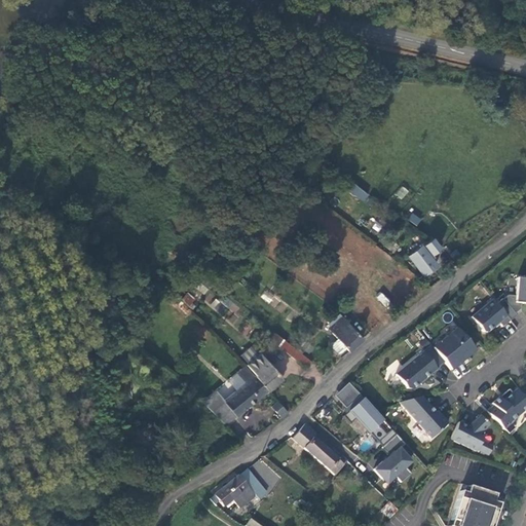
[(348,191),(364,201),(369,194),(352,184),(348,191)]
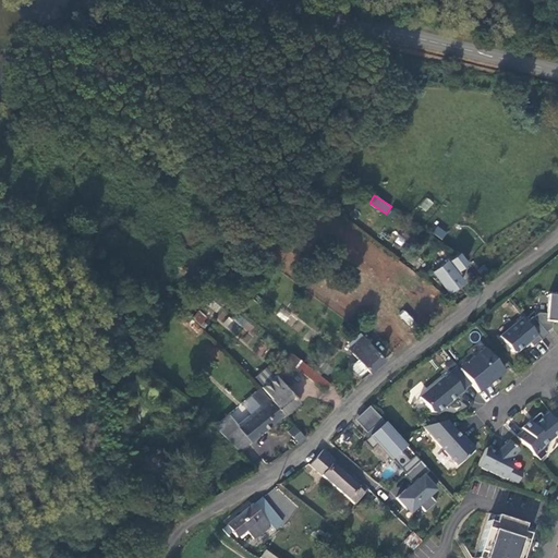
[(426,197),(419,207),(426,213),(434,203),(426,197)]
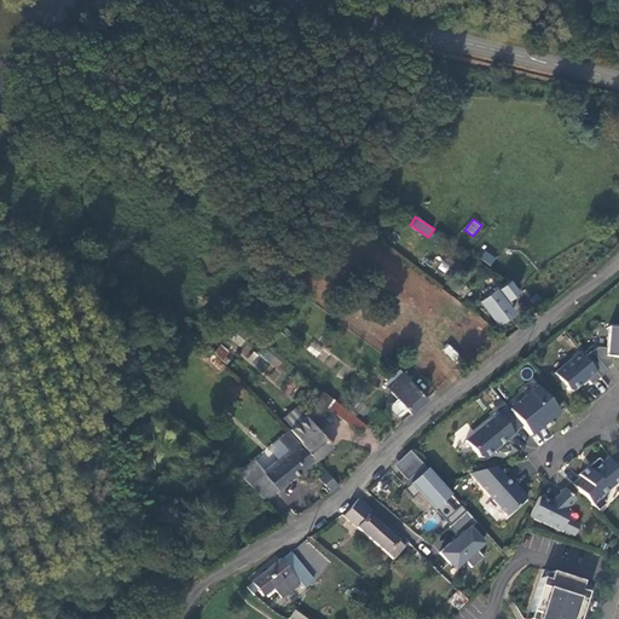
[(480,259),(491,266),(497,258),(485,250),(480,259)]
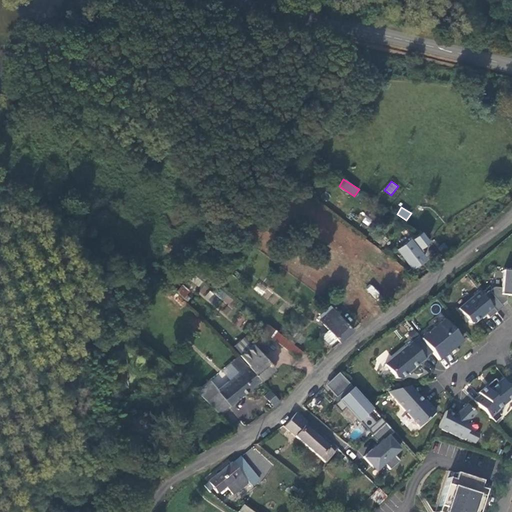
[(414,239),(422,250),(432,243),(424,232),(414,239)]
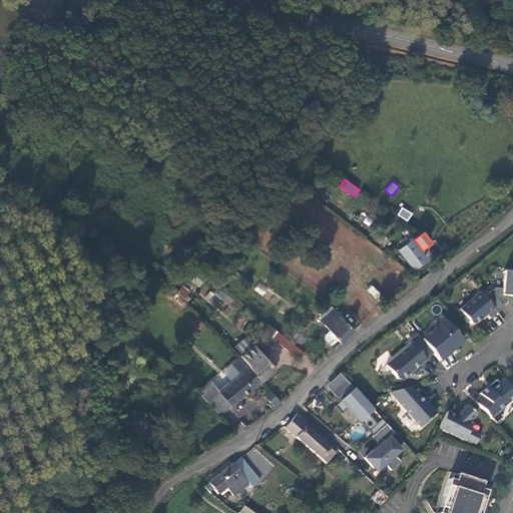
[(400,250),(414,270),(429,259),(420,247),(418,249),(412,241),(400,250)]
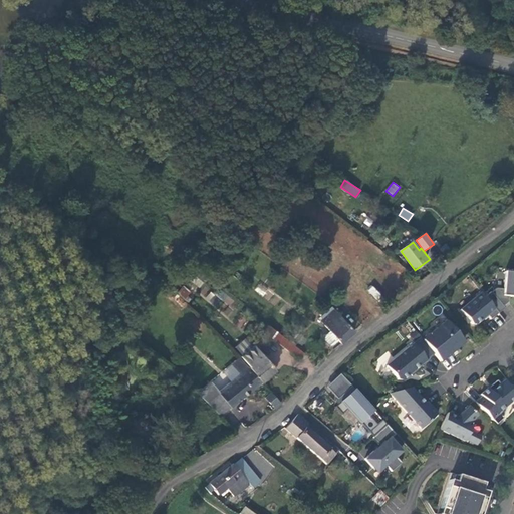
[(513,274),(505,274),(504,291),(496,291),(492,295),(491,294),(485,299),(499,315),(505,311),(503,308),(509,304),(509,299),(513,298),(513,274)]
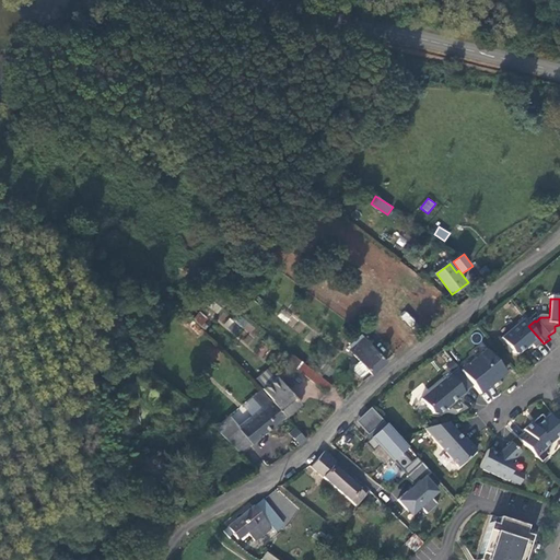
[(535,351),(543,343),(528,326),(524,322),(501,340),(514,357),(518,357),(531,347),(535,351)]
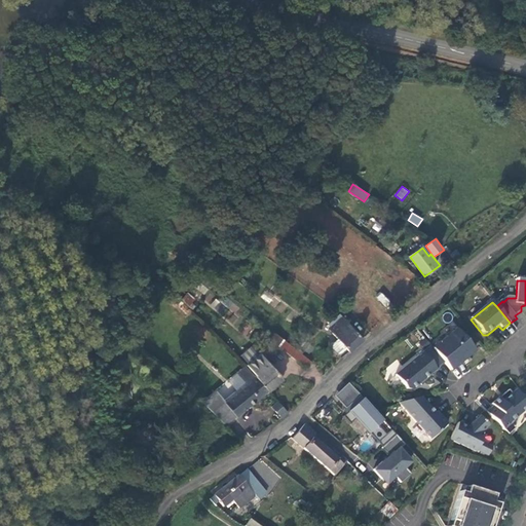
[(364,341),(343,320),(337,326),(330,332),(338,341),(333,347),(333,350),(339,357),(342,357),(347,350),(350,353),(364,341)]
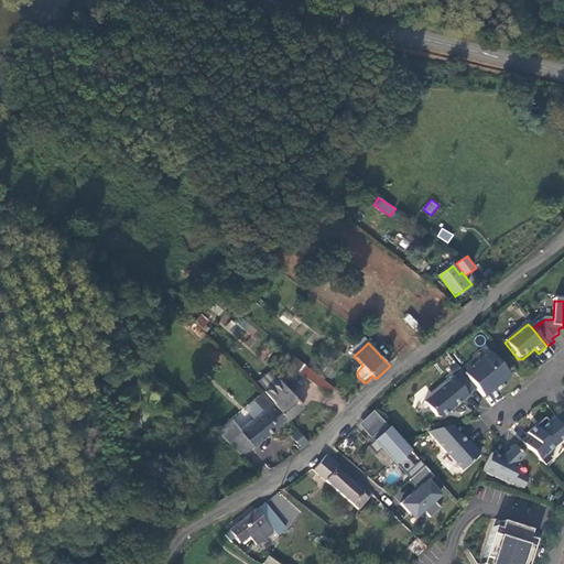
[(464,376),(484,399),(509,378),(489,355),(464,376)]
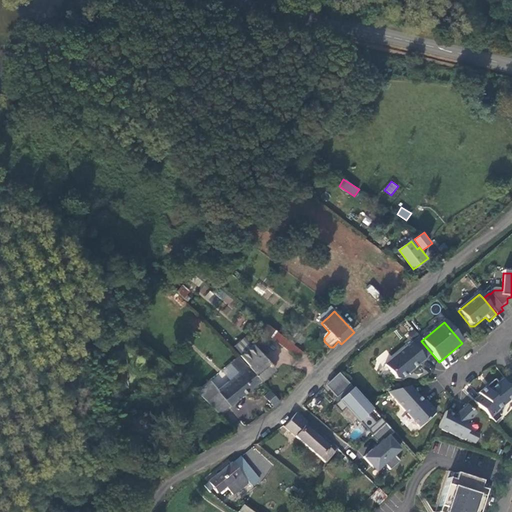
[(268,325),(263,331),(270,336),(298,359),(303,353),(275,331),(268,325)]
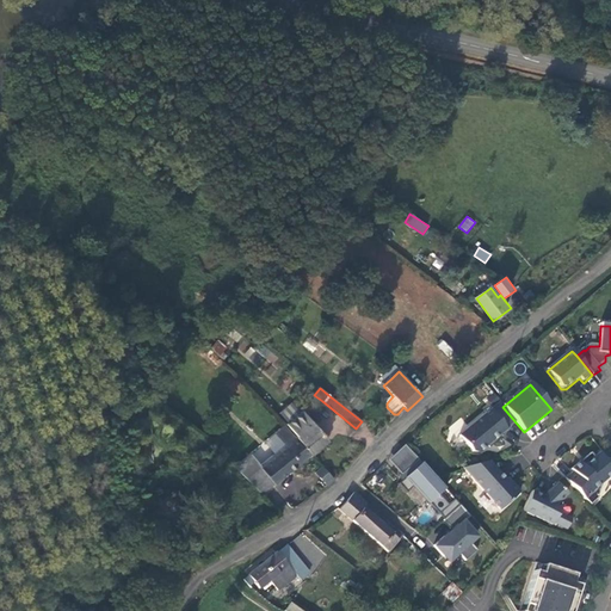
[(500,437),(507,431),(492,412),(460,438),(473,454),(479,455),(487,448),(489,450),(501,439),(500,437)]
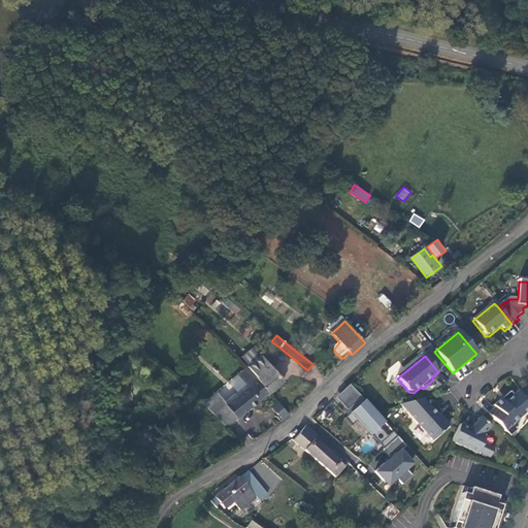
[(256,366),(253,369),(258,374),(258,375),(257,376),(271,393),(285,382),(265,358),(256,366)]
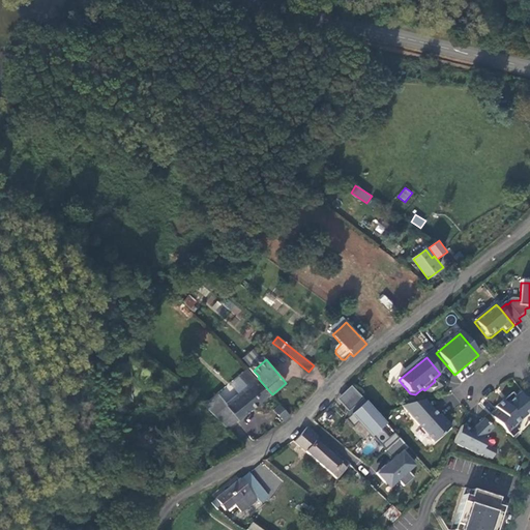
[(249,385),(228,405),(239,418),(240,420),(272,394),(258,378),(256,376),(248,369),(241,375),(249,385)]
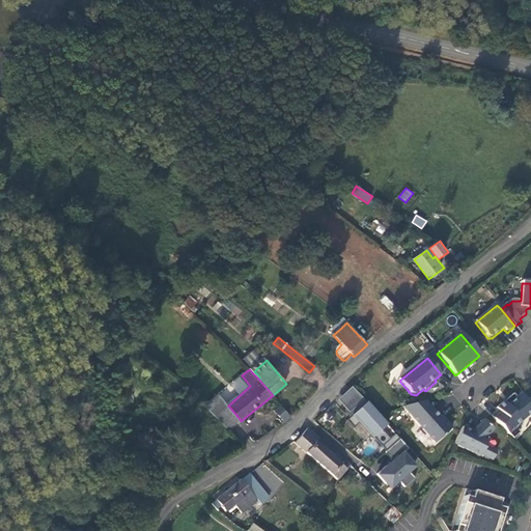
[(357,409),(365,401),(352,389),(345,395),(357,409)]
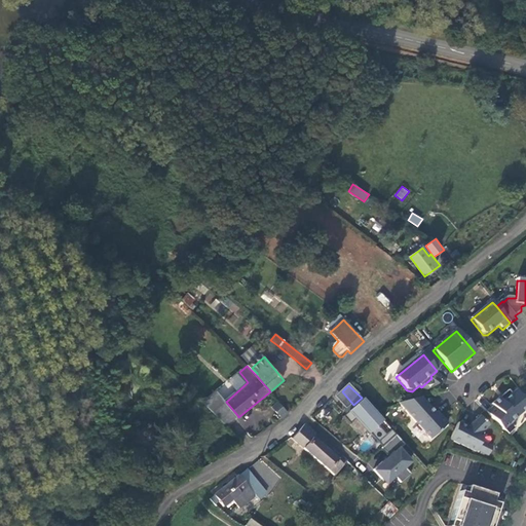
[(347,411),(353,405),(342,391),(335,398),(347,411)]
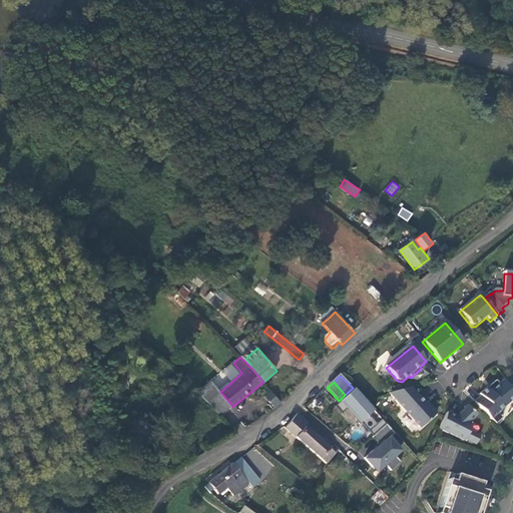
[(504,408),(512,400),(512,394),(503,382),(499,386),(496,382),(479,396),(481,398),(475,404),(496,426),(503,419),(501,418),(502,417),(505,409),(504,408)]
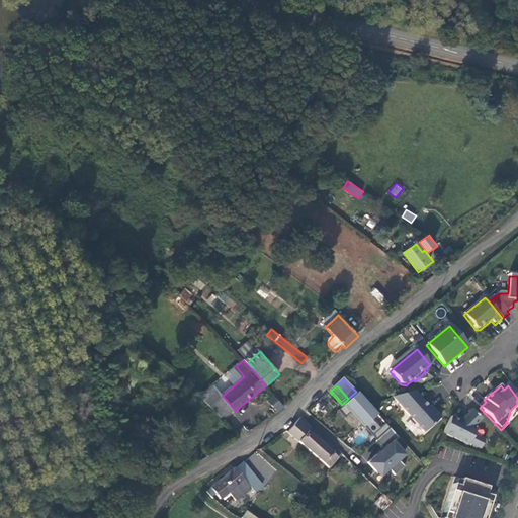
[(414,393),(393,399),(424,434),(441,419),(434,411),(432,413),(414,393)]
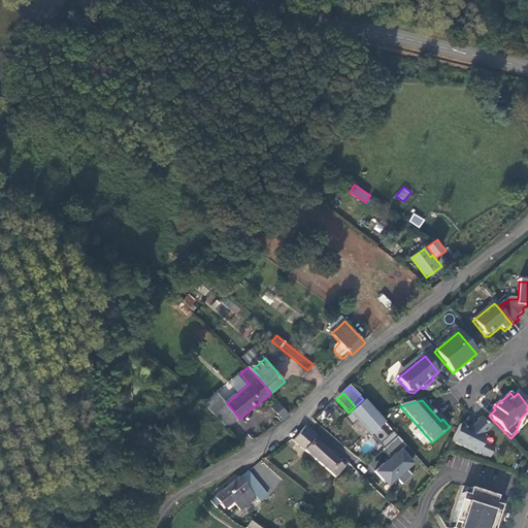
[(370,437),(385,424),(365,401),(350,415),(370,437)]
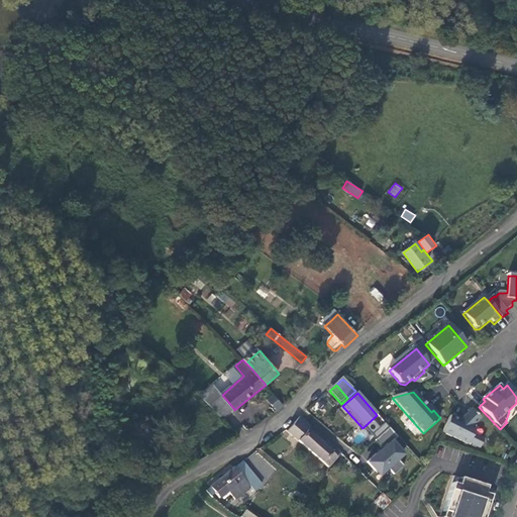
[(224,416),(228,413),(233,408),(222,395),(212,403),(224,416)]
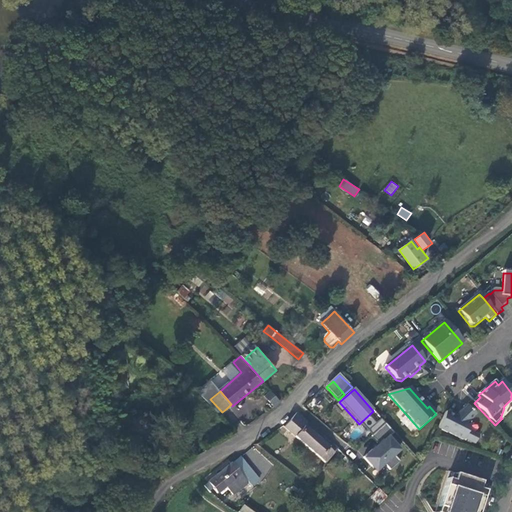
[(272,393),(267,398),(270,402),(276,397),(272,393)]
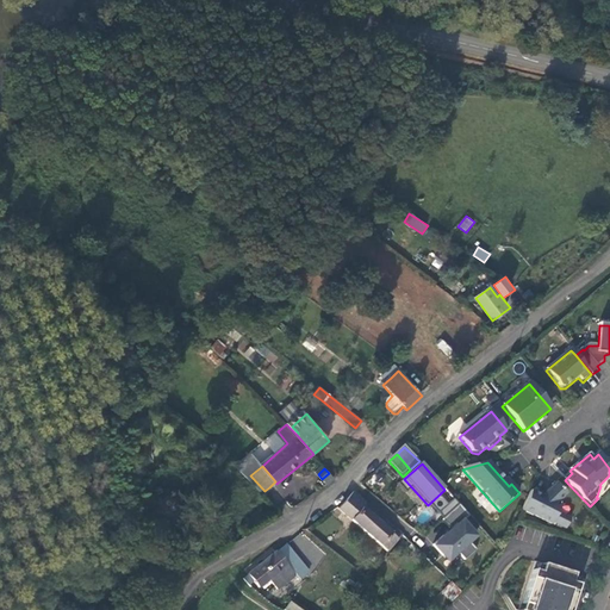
[(323,485),(327,490),(328,489),(335,480),(329,473),(322,479),(325,483),(323,485)]
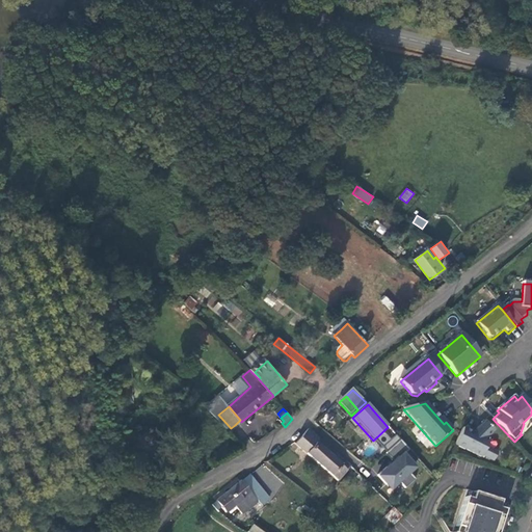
[(486,448),(485,441),(495,431),(485,422),(473,434),(463,429),(455,447),(466,451),(481,459),(482,457),(494,462),(498,454),(486,448)]
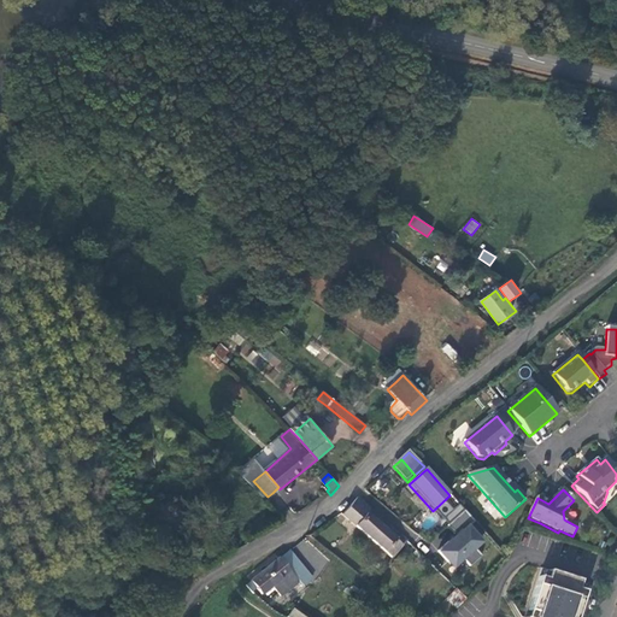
[(344,517),(393,560),(407,544),(360,500),(344,517)]
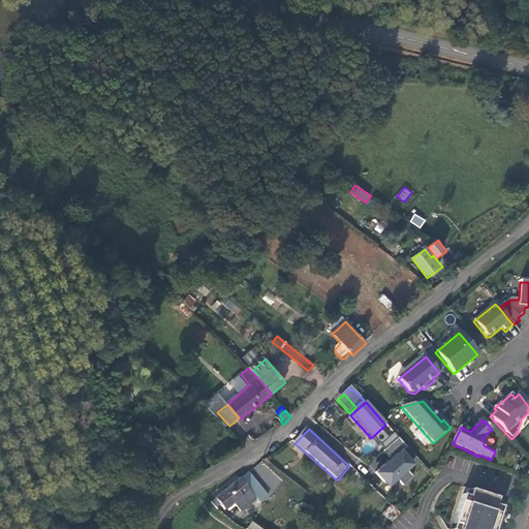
[(407,448),(399,439),(384,453),(393,462),(385,468),(384,467),(376,474),(385,484),(394,476),(398,480),(404,488),(413,478),(408,471),(413,466),(402,454),(407,448)]
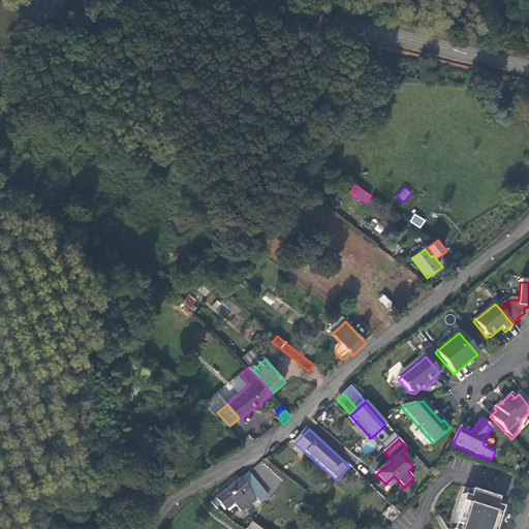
[(343,486),(355,471),(349,466),(337,480),(343,486)]
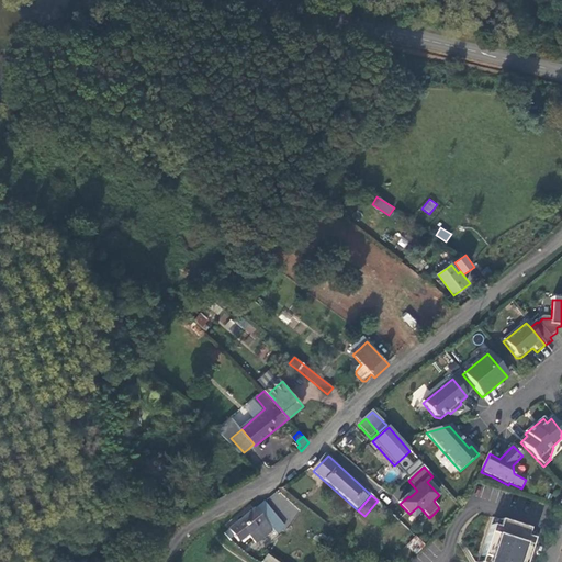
[(279,540),(289,532),(267,504),(257,510),(272,531),(274,534),(279,540)]
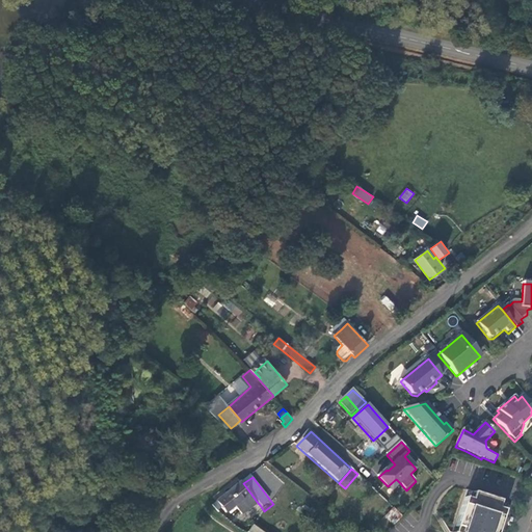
[(243,483),(218,503),(225,512),(235,505),(243,515),(258,503),(243,483)]
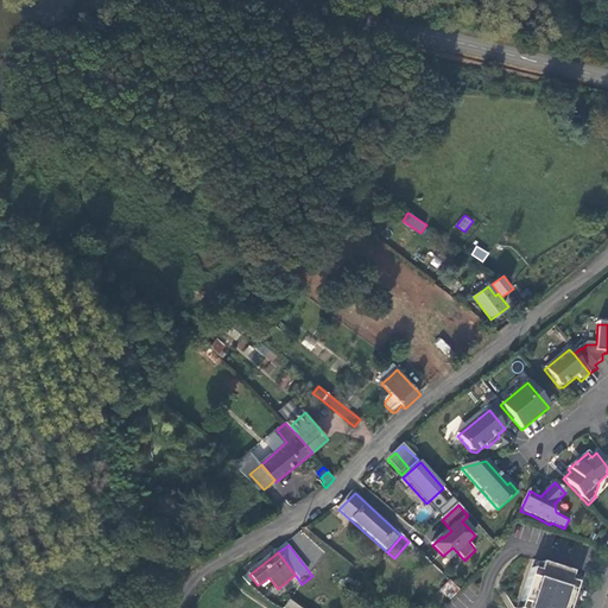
[(568,607),(578,576),(533,562),(518,607),(568,607)]
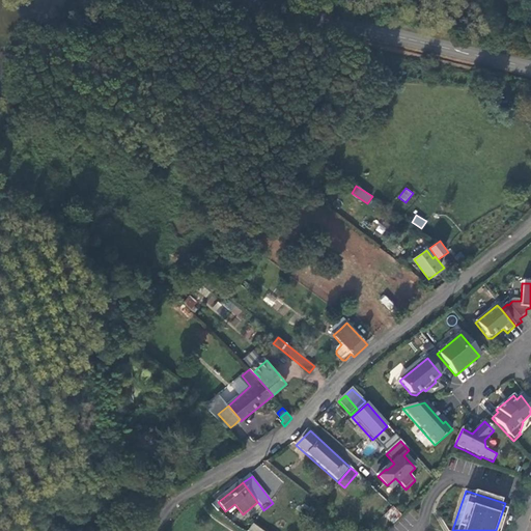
[(259,504),(257,502),(243,514),(244,515),(259,504)]
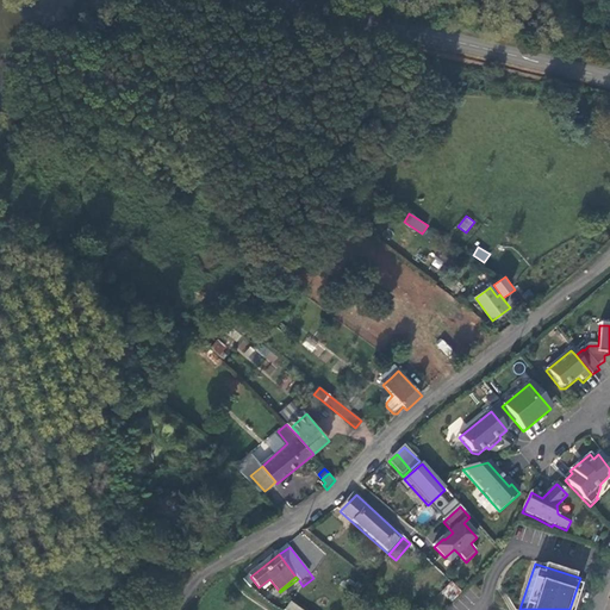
[(442,593),(453,603),(462,593),(452,584),(442,593)]
